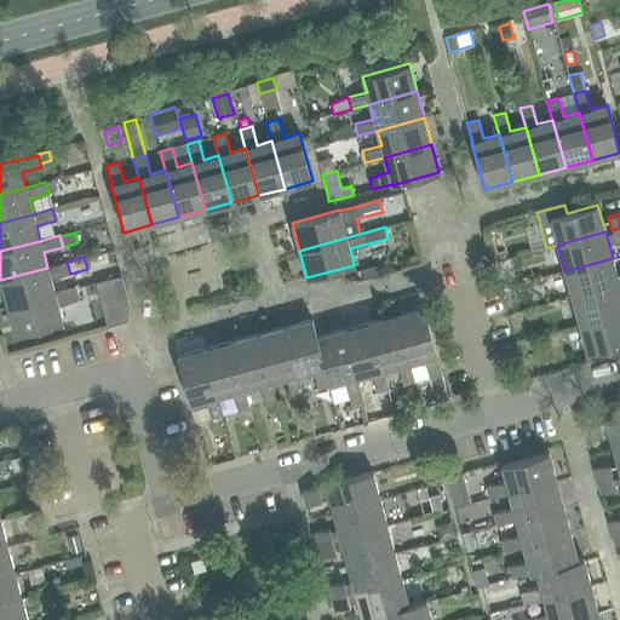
[(613,258),(564,271),(572,298),(619,285),(613,258)]
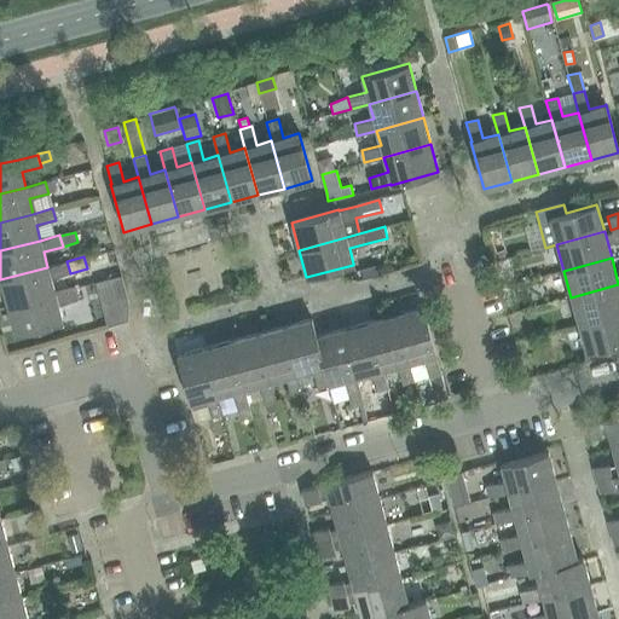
[(0,279),(7,306),(55,294),(51,278),(70,273),(67,261),(47,267),(0,279)]
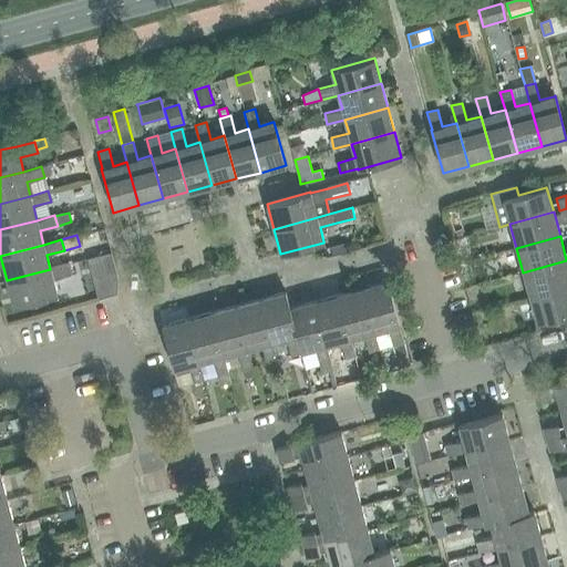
[(326,248),(321,253),(322,256),(328,257),(331,256),(329,248),(326,248)]
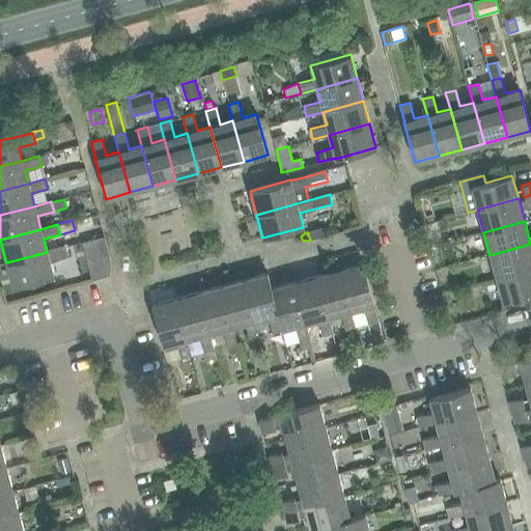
[(104,236),(85,242),(95,278),(95,279),(109,275),(110,261),(104,236)]
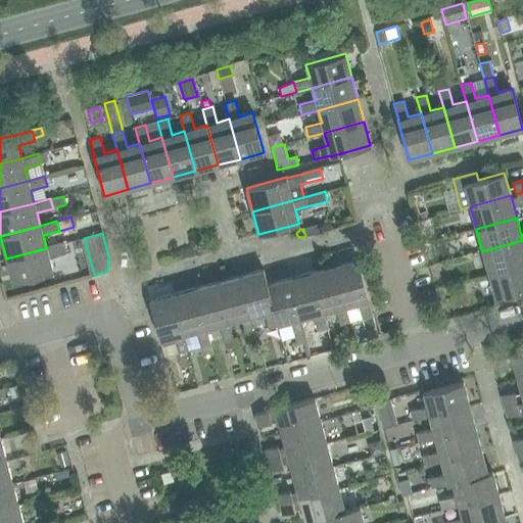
[(522,242),(522,240),(482,251),(488,274),(522,264),(522,242)]
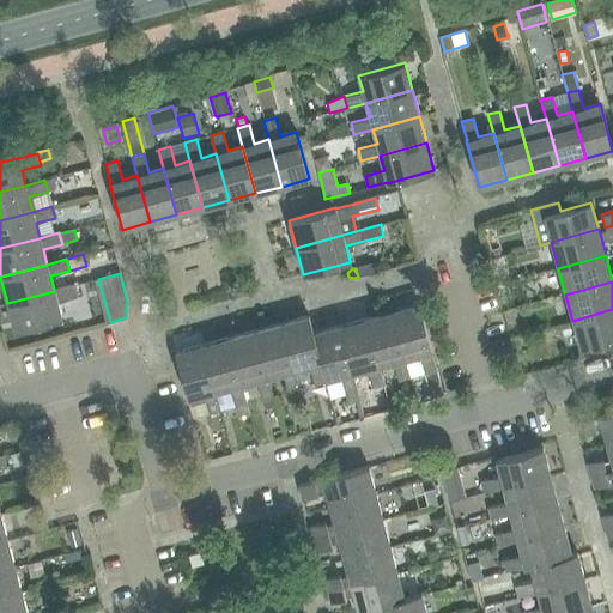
[(73,285),(54,291),(7,303),(16,331),(62,319),(62,316),(61,316),(58,302),(77,297),(73,285)]
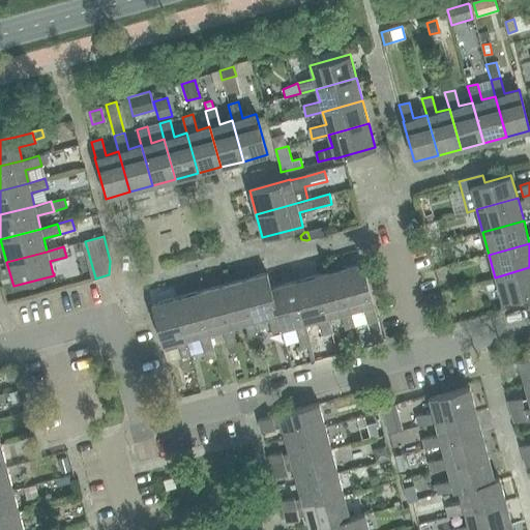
[(362,263),(339,269),(350,310),(362,306),(373,344),(382,341),(373,304),(374,303),(362,263)]
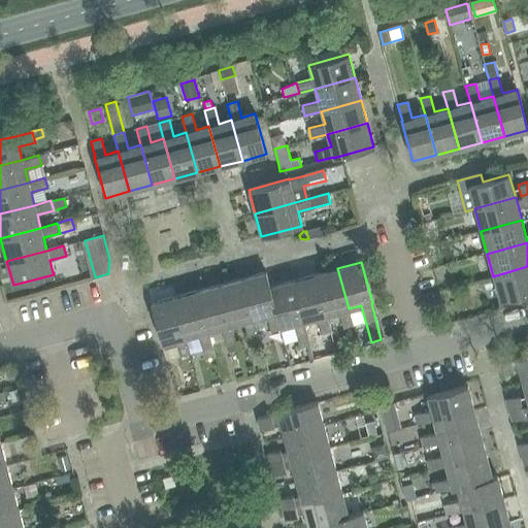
[(527,266),(493,276),(500,300),(527,292),(527,266)]
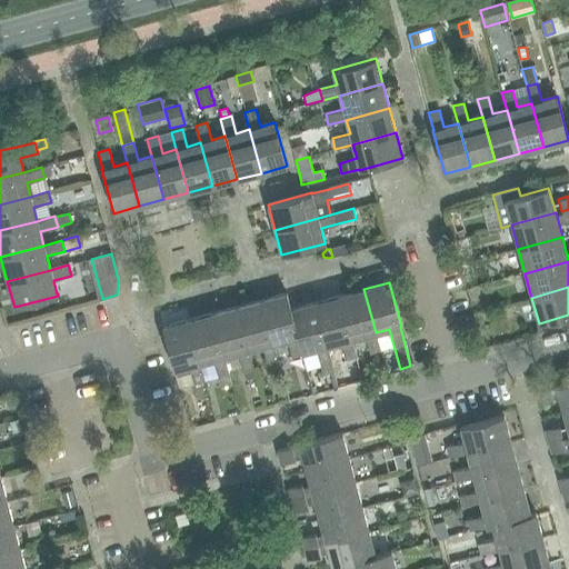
[(363,289),(339,296),(351,339),(365,336),(369,353),(380,350),(376,332),(363,289)]
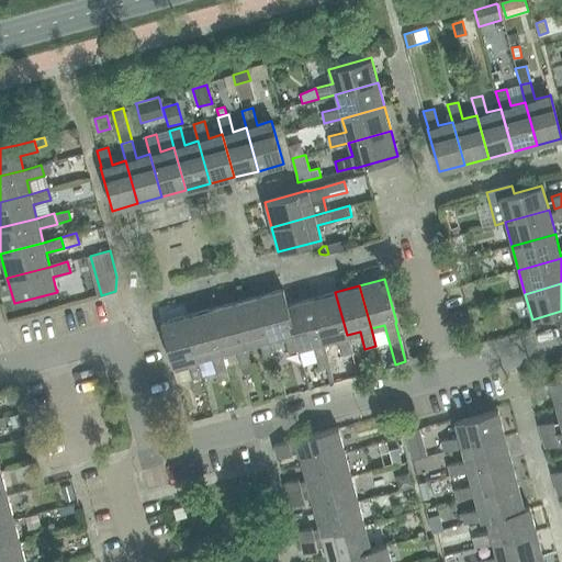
[(298,348),(287,305),(288,305),(283,290),(258,296),(269,339),(282,336),(287,352),(298,350),(298,348)]
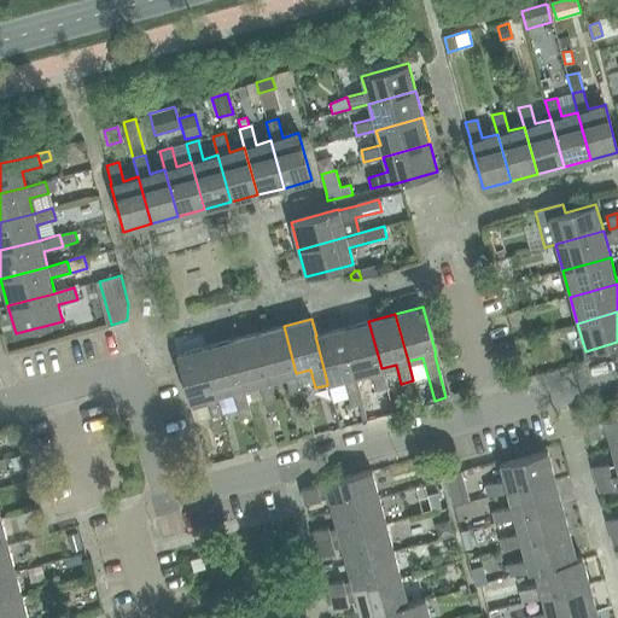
[(369,372),(374,391),(377,400),(389,396),(386,388),(382,368),(368,321),(342,328),(355,375),(369,372)]
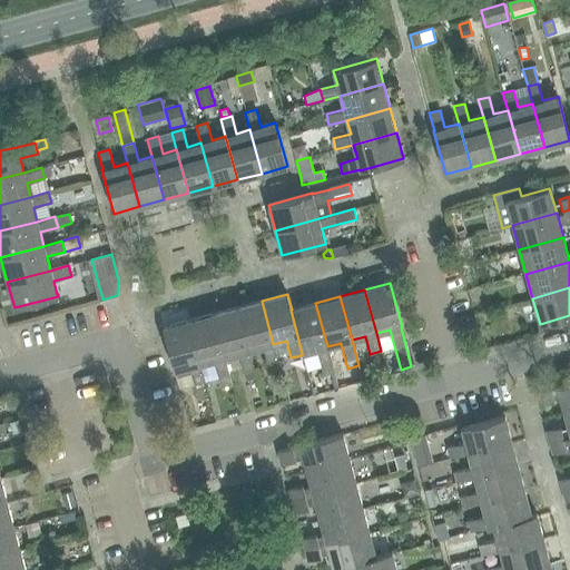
[(273,344),(262,301),(237,307),(248,351),(262,346),(267,364),(277,362),(273,344)]
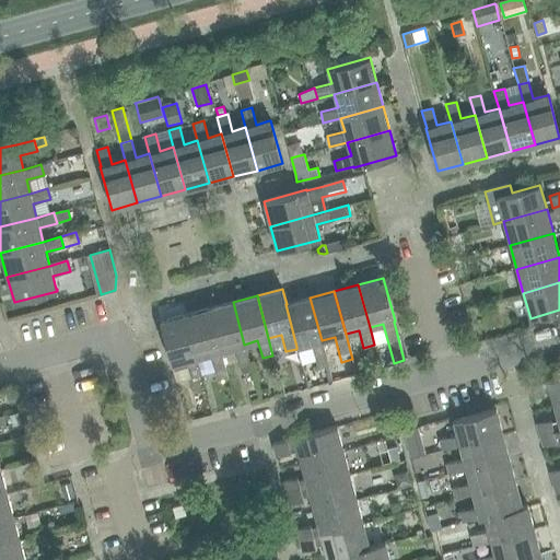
[(311,343),(315,361),(318,369),(328,366),(322,340),(310,298),(287,304),(286,304),(296,347),(311,343)]
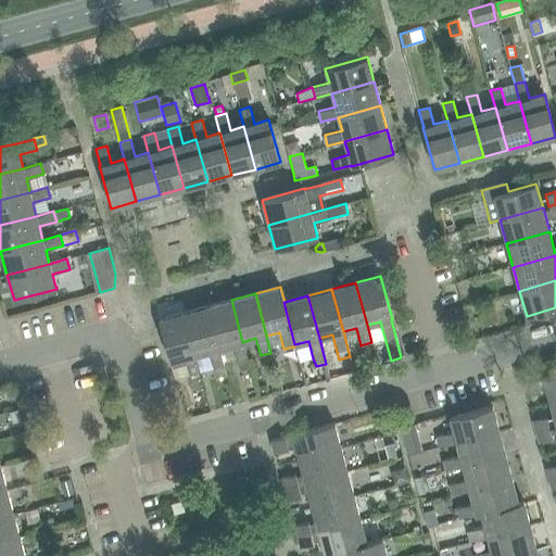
[(242,342),(231,300),(207,306),(218,349),(232,344),(237,362),(247,358),(242,342)]
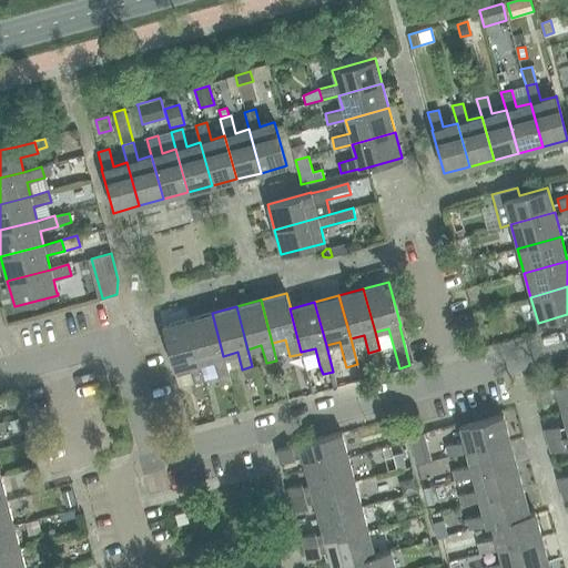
[(213,358),(217,376),(220,387),(231,384),(223,356),(212,313),(188,320),(199,363),(213,358)]
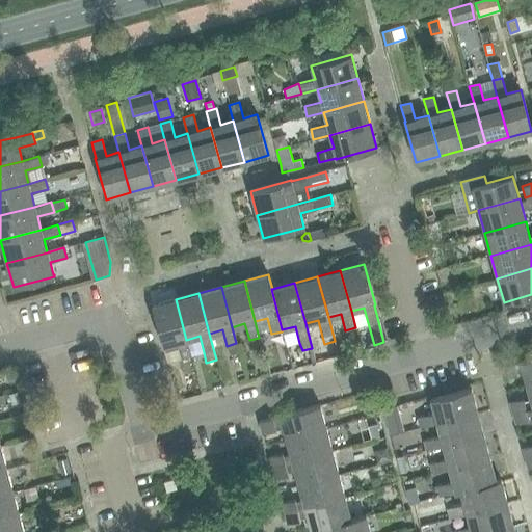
[(163,346),(164,346),(177,342),(181,358),(191,355),(186,340),(176,299),(152,306),(163,346)]
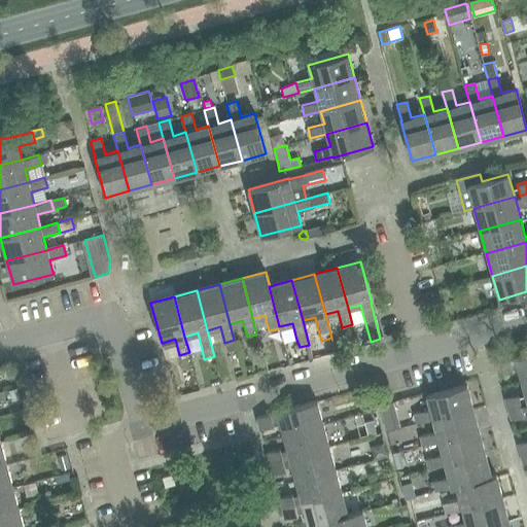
[(234,340),(224,343),(227,352),(237,349),(234,340)]
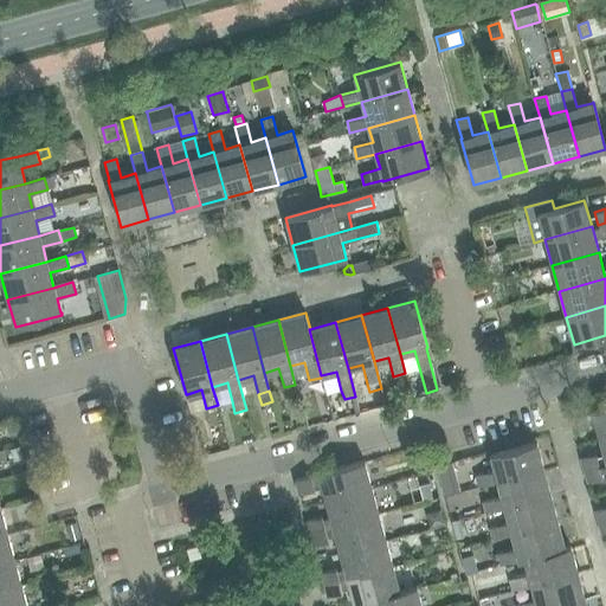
[(605,436),(605,406),(592,411),(599,438),(605,436)]
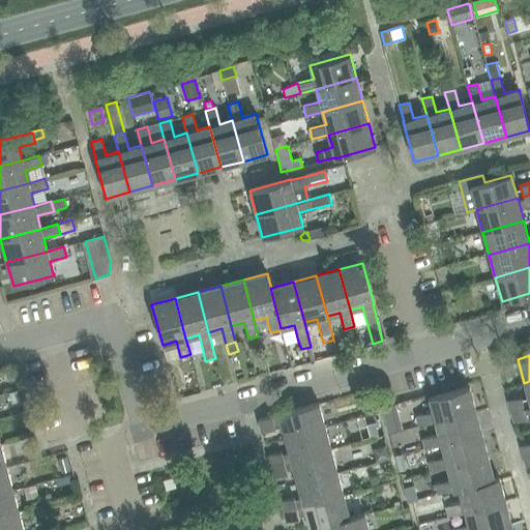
[(514,373),(511,361),(498,364),(500,374),(501,377),(503,377),(514,373)]
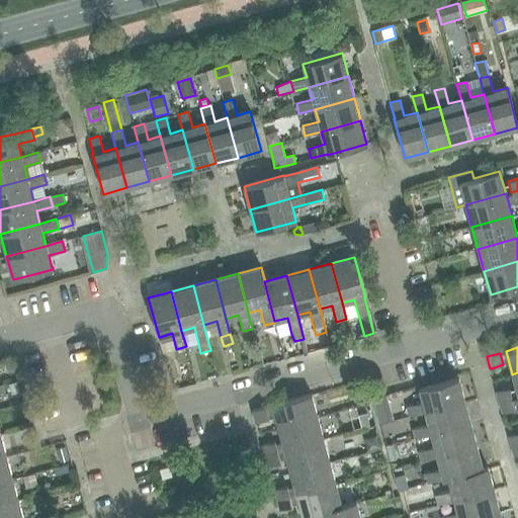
[(409,417),(425,412),(464,402),(458,378),(419,389),(419,390),(423,403),(407,407),(409,417)]
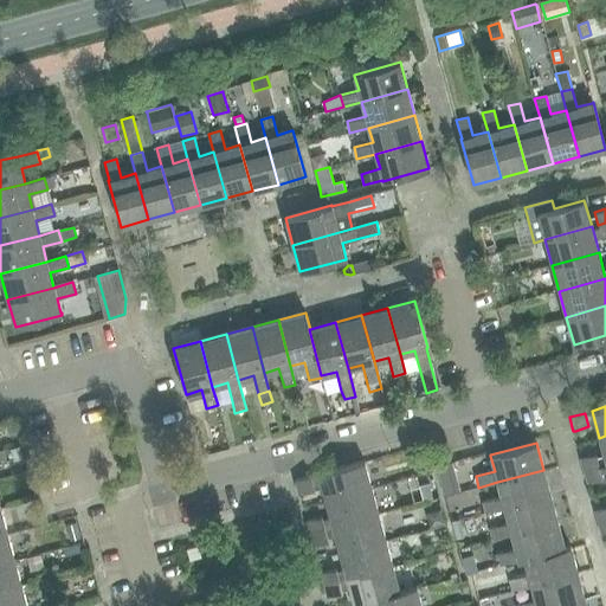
[(580,458),(584,470),(599,466),(597,453),(582,457),(580,458)]
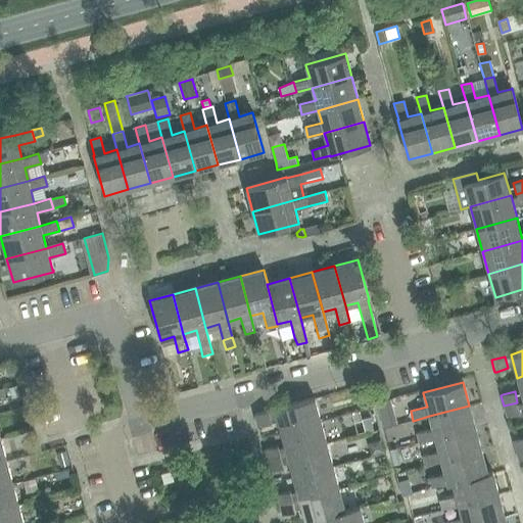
[(314,398),(274,409),(280,432),(321,422),(314,398)]
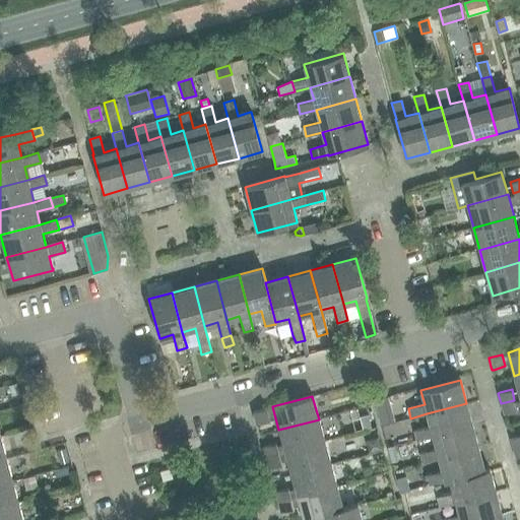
[(504,414),(505,413),(517,410),(514,400),(501,403),(504,414)]
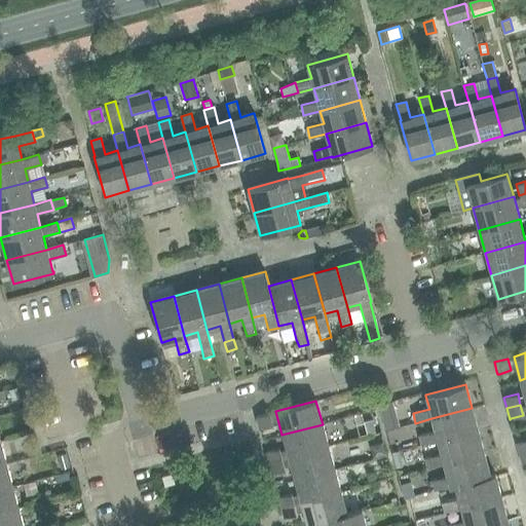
[(421,446),(438,441),(478,430),(472,408),(431,418),(436,431),(419,436),(421,446)]
